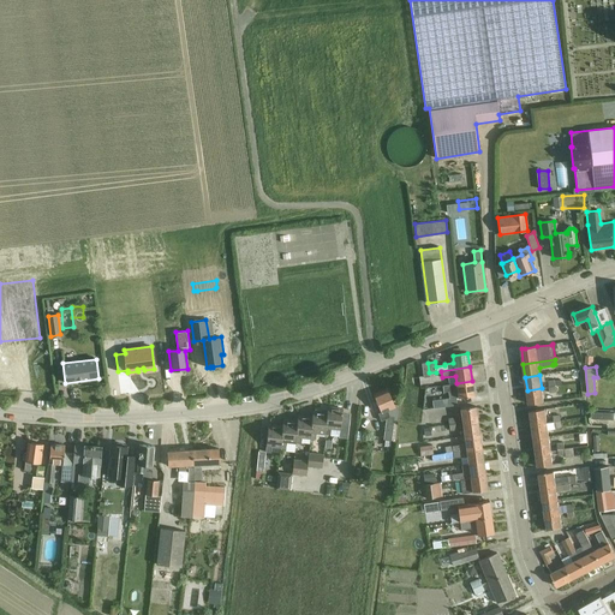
[(457,383),(442,386),(443,392),(449,392),(451,399),(457,398),(473,395),(472,381),(457,383)]
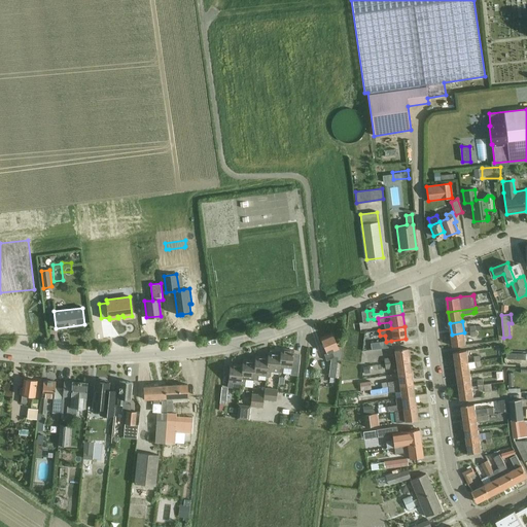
[(453,346),(466,345),(464,332),(452,335),(453,346)]
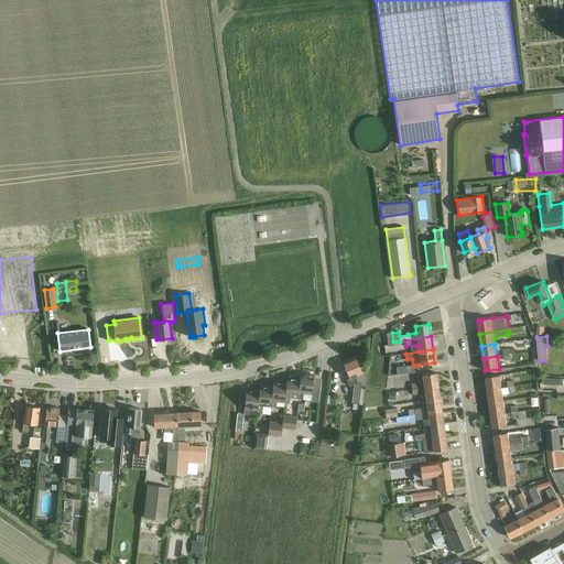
[(365,386),(366,377),(367,371),(366,371),(361,371),(355,357),(343,361),(349,378),(347,379),(349,386),(354,384),(351,403),(359,404),(360,390),(360,384),(364,384),(364,386),(365,386)]
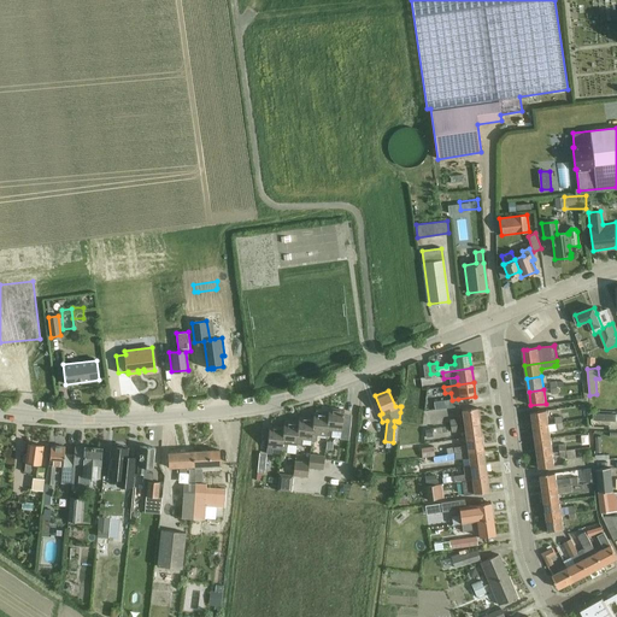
[(434,401),(435,410),(459,406),(458,399),(452,400),(434,401)]
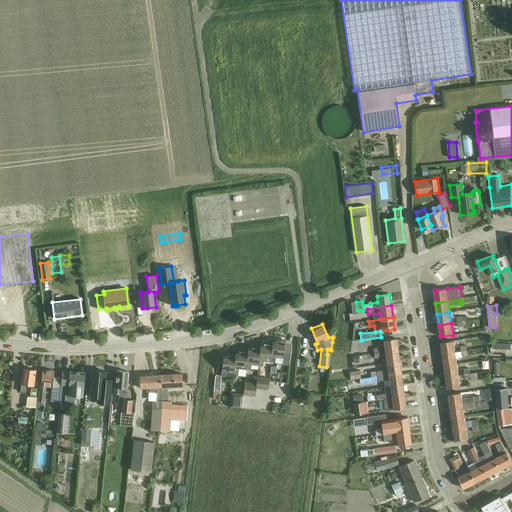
[(385,352),(398,350),(396,338),(383,340),(385,352)]
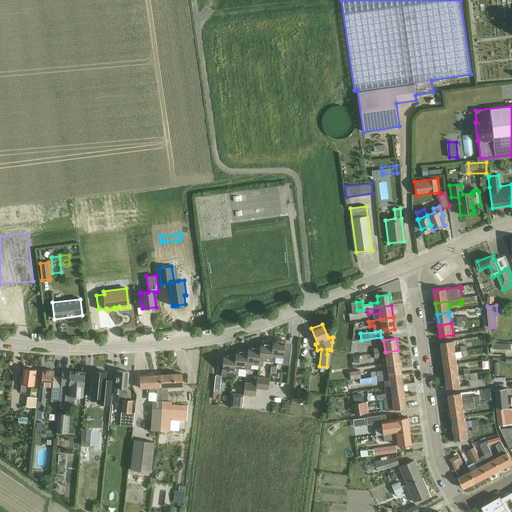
[(282,364),(289,365),(291,345),(284,344),(285,340),(272,339),(272,340),(272,343),(272,344),(270,361),(275,362),(275,357),(282,358),(282,364)]
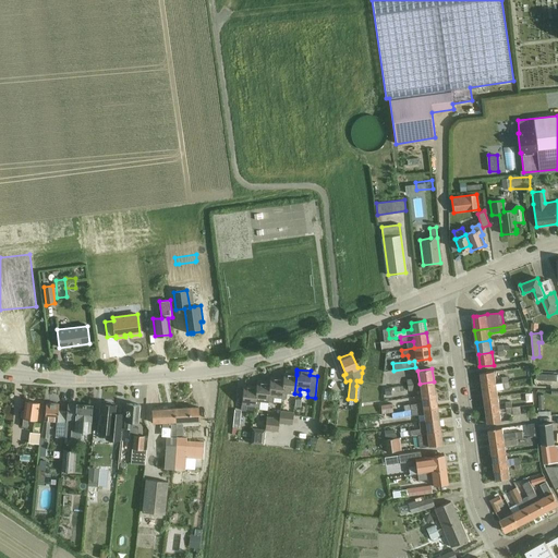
[(283,378),(281,398),(287,399),(287,393),(294,393),(296,375),(296,374),(296,371),(292,371),(291,372),(286,372),(286,373),(283,373),(283,378)]
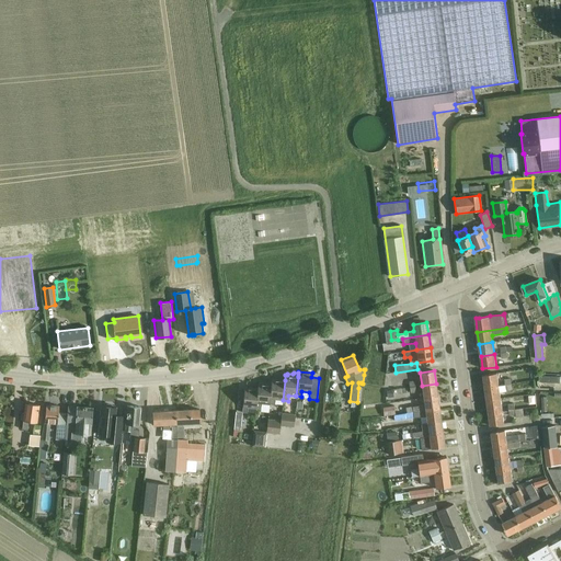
[(489,375),(483,375),(485,388),(499,386),(512,385),(511,379),(499,381),(497,374),(491,374),(489,374),(489,375)]
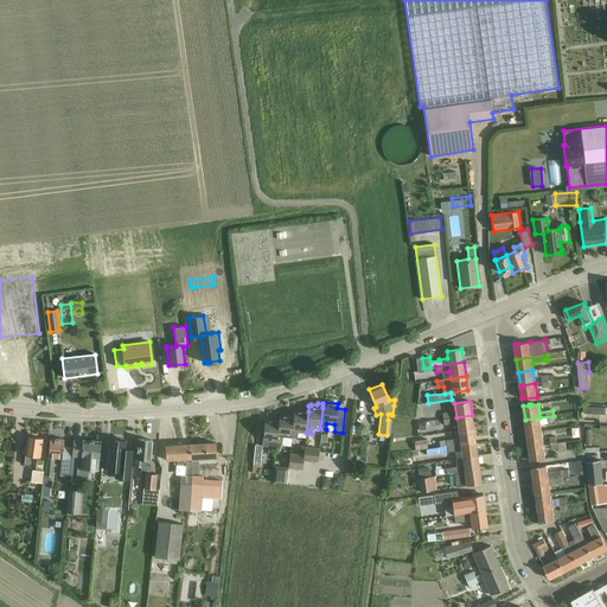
[(308,411),(294,410),(293,416),(294,416),(292,438),(296,438),(298,432),(306,433),(308,411)]
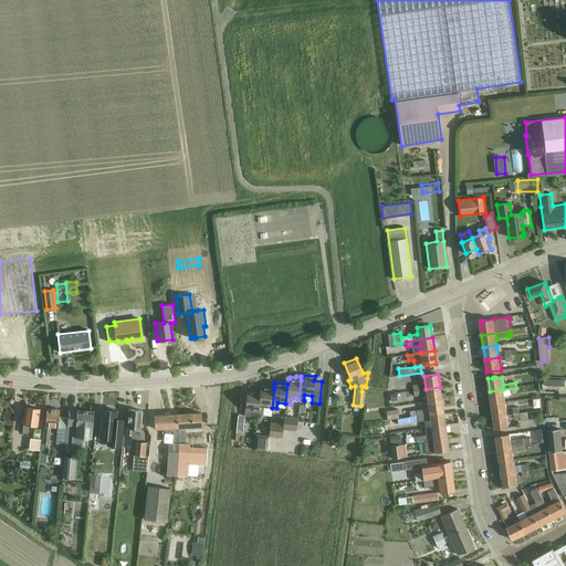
[(274,388),(273,388),(260,387),(260,392),(258,412),(263,412),(263,407),(272,408),(274,388)]
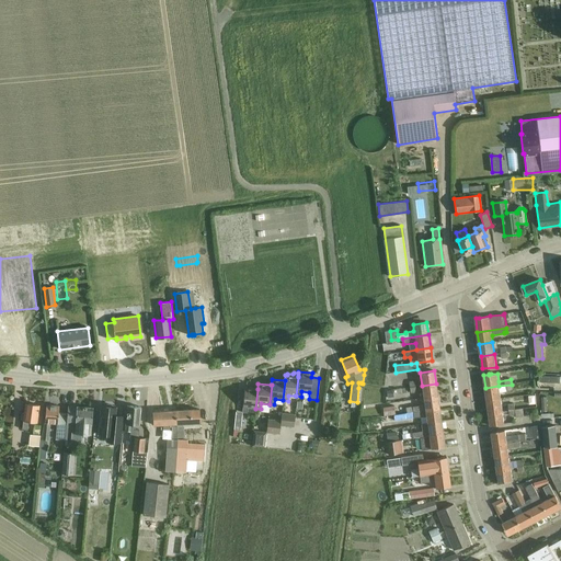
[(436,384),(422,386),(424,398),(437,397),(436,384)]
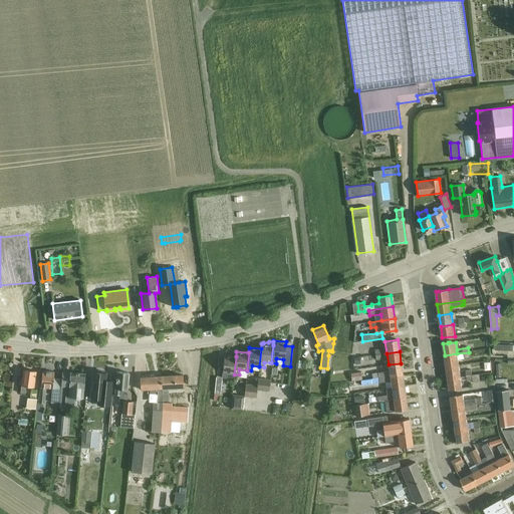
[(457,353),(445,355),(446,367),(459,365),(458,359),(464,358),(469,357),(469,352),(457,353)]
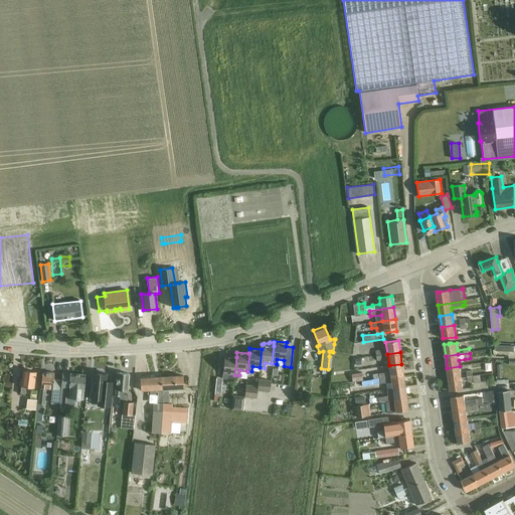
[(236,357),(224,355),(222,378),(227,379),(227,374),(234,375),(236,357)]
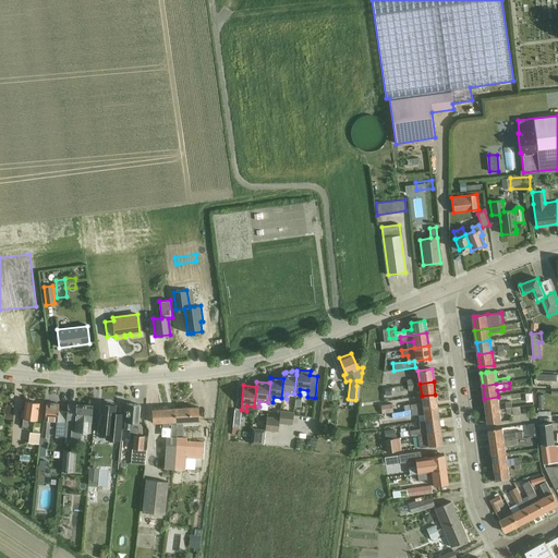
[(404,411),(437,407),(435,395),(422,396),(422,403),(403,405),(404,411)]
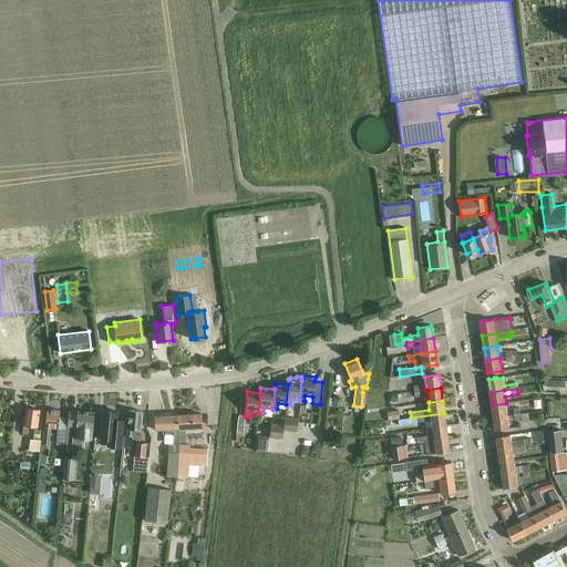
[(494,418),(507,415),(506,403),(492,405),(494,418)]
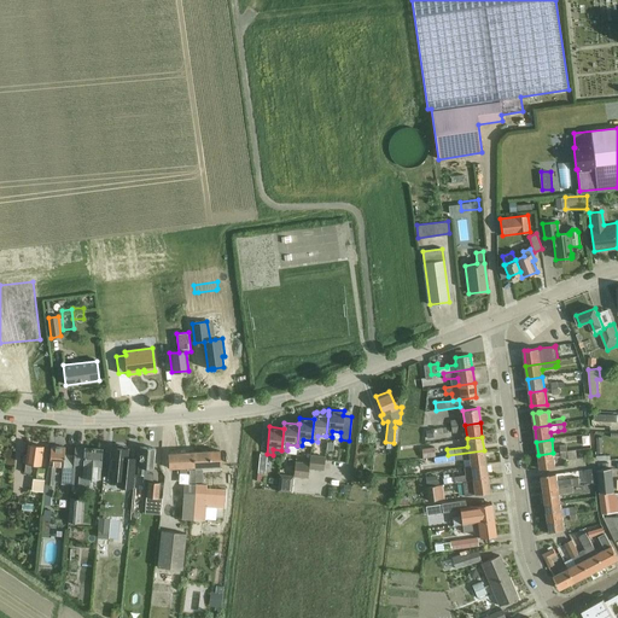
[(25,464),(24,473),(30,473),(31,465),(41,466),(44,447),(28,444),(27,455),(23,456),(23,461),(25,464)]
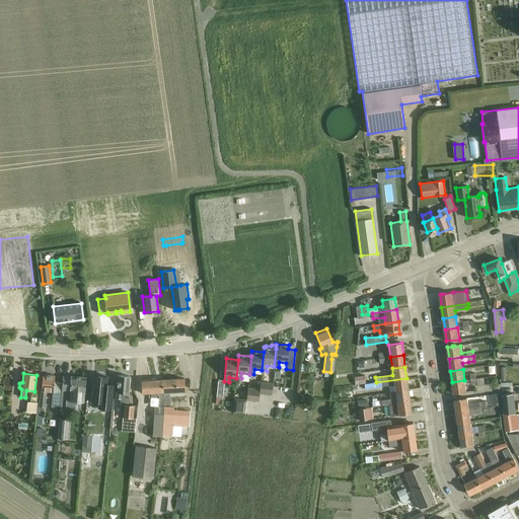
[(52,406),(60,406),(62,381),(54,381),(55,375),(43,374),(42,390),(41,390),(41,395),(40,395),(39,406),(38,408),(36,423),(42,424),(44,408),(45,408),(47,391),(53,392),(52,406)]
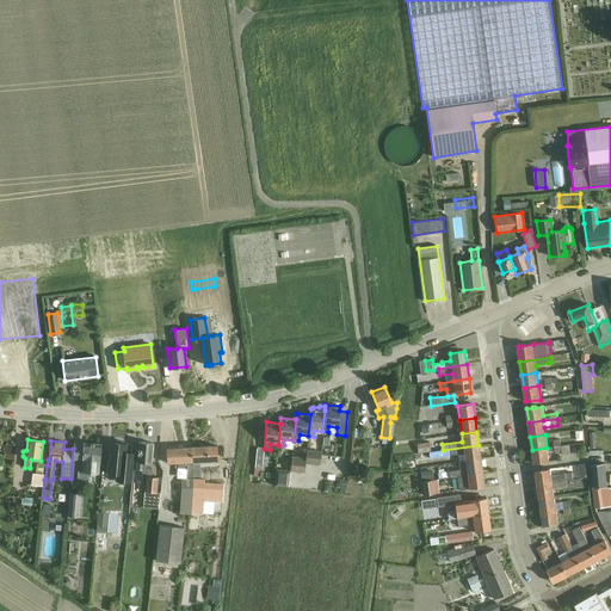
[(116,481),(121,481),(131,482),(134,454),(125,452),(127,444),(123,443),(121,440),(116,440),(113,443),(110,442),(107,473),(116,474),(116,481)]
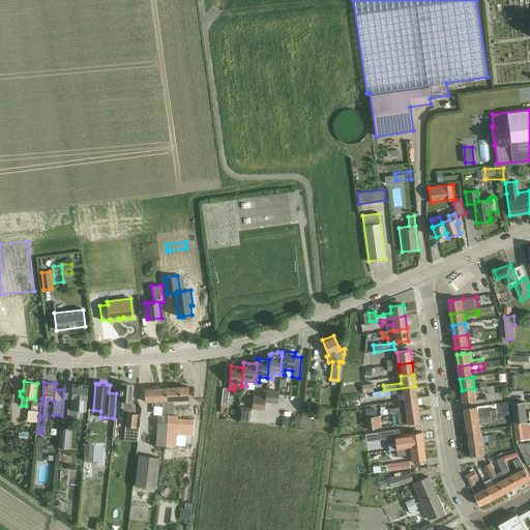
[(497,382),(496,392),(503,392),(504,382),(497,382)]
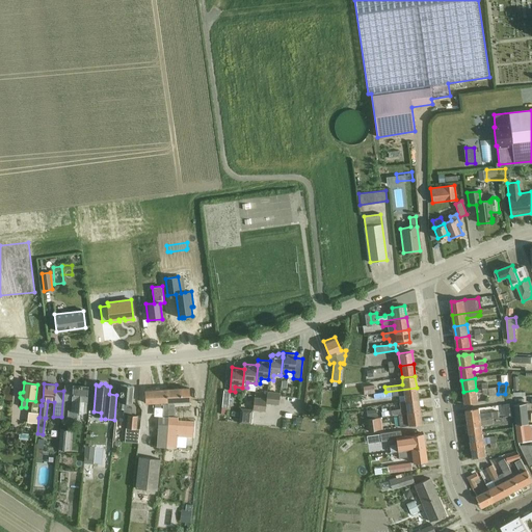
[(125,409),(125,403),(132,403),(133,386),(121,384),(118,408),(125,409)]
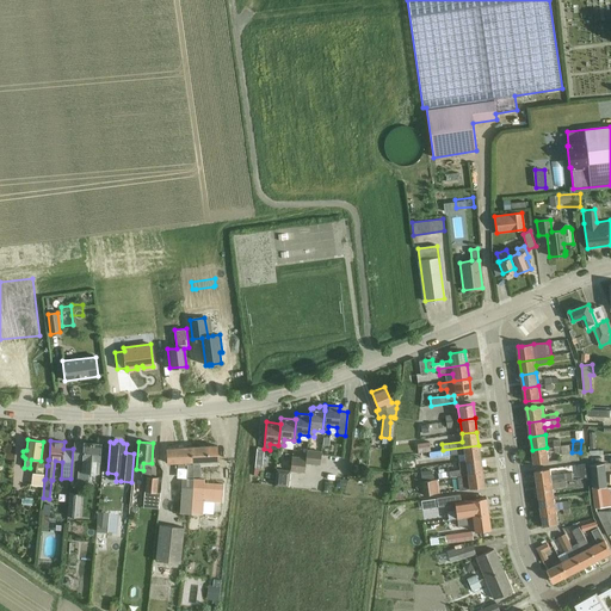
[(429,442),(417,443),(418,454),(430,451),(429,442)]
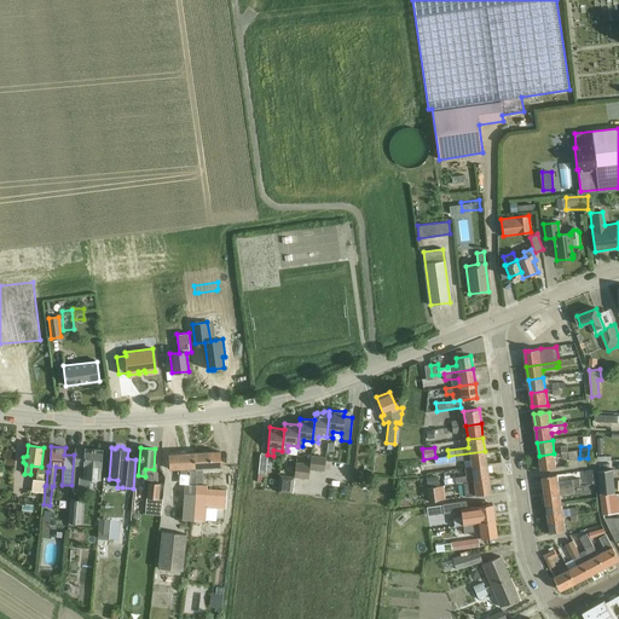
[(75,449),(74,461),(84,461),(84,467),(82,476),(79,476),(77,490),(90,491),(90,479),(100,479),(100,468),(102,468),(103,450),(85,449),(75,449)]
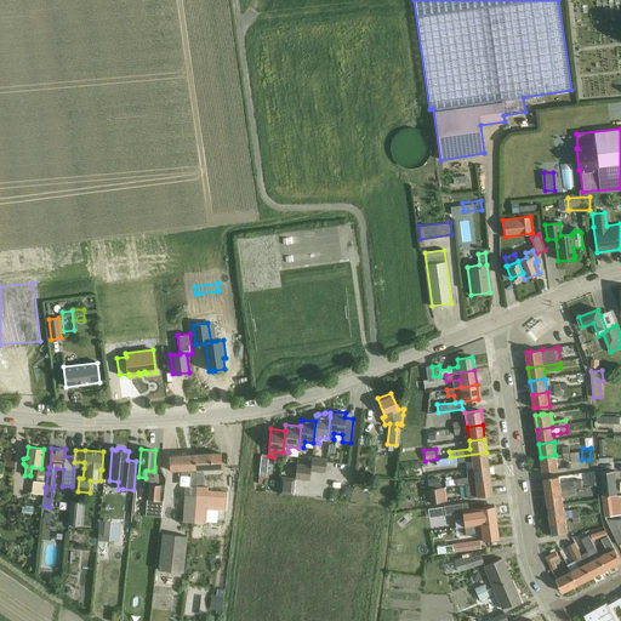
[(473,468),(489,467),(486,453),(450,457),(450,463),(472,461),(473,468)]
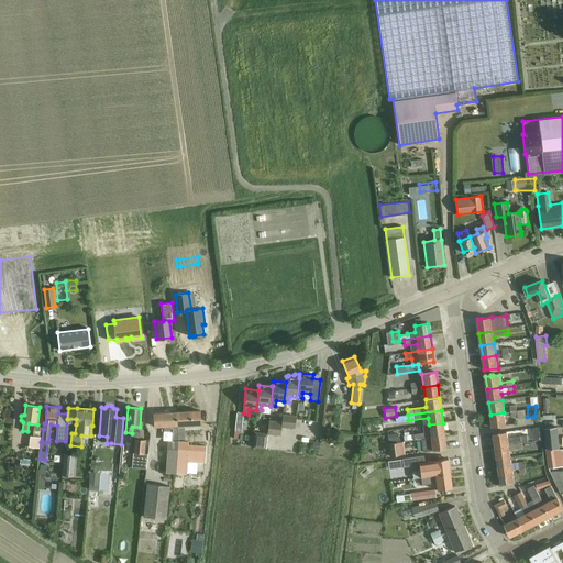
[(525,410),(510,411),(511,418),(517,417),(518,419),(526,418),(525,410)]
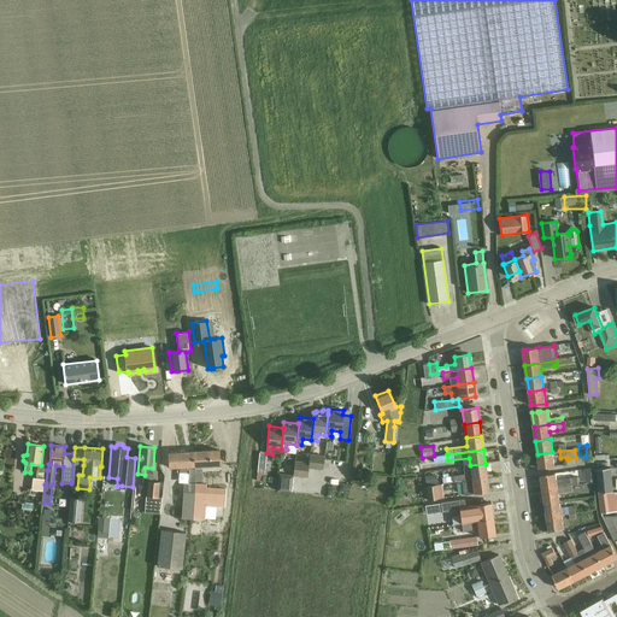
[(168,453),(169,465),(169,469),(189,468),(191,482),(195,482),(194,451),(177,452),(176,452),(168,453)]
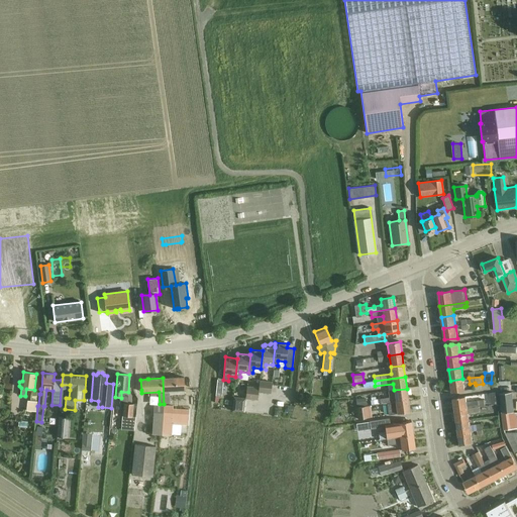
[(176,378),(163,378),(164,404),(170,404),(170,391),(184,390),(184,378),(177,378),(176,378)]
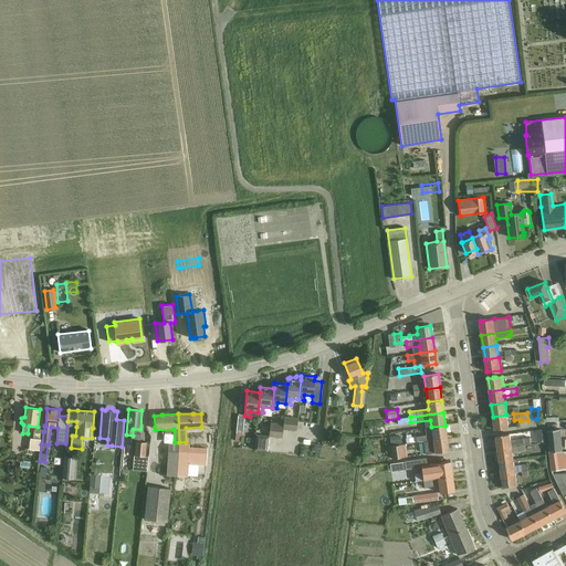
[(509,428),(506,415),(493,417),(495,429),(501,429),(503,429),(503,428),(509,428)]
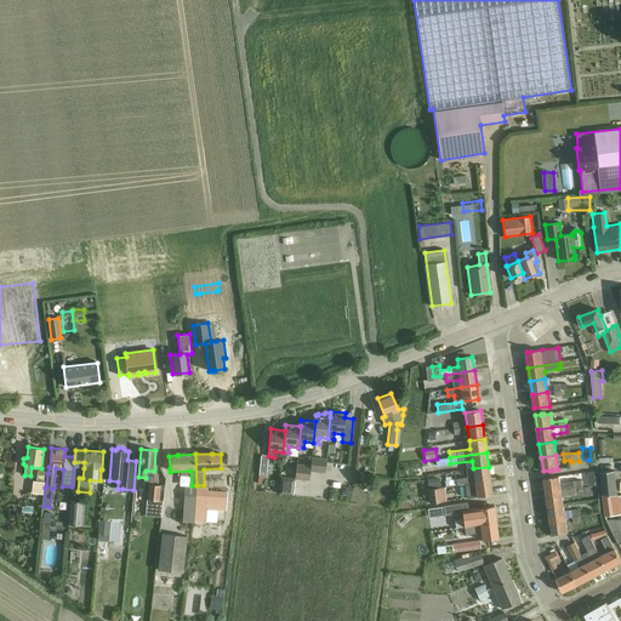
[(325,472),(326,463),(324,461),(324,459),(312,457),(311,469),(312,471),(325,472)]
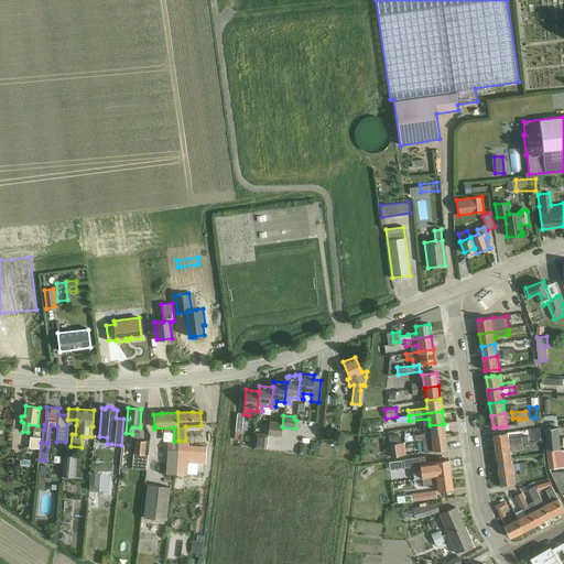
[(414,435),(404,436),(405,442),(422,440),(445,436),(444,424),(430,425),(423,426),(424,433),(414,435)]
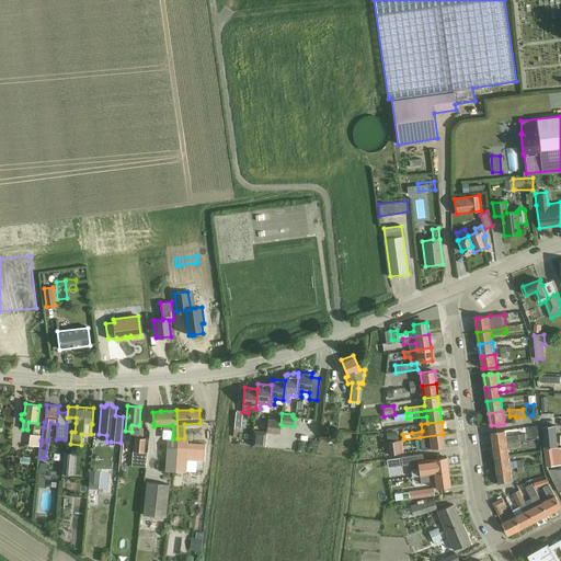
[(267,424),(266,431),(268,433),(279,434),(281,426),(278,425),(267,424)]
